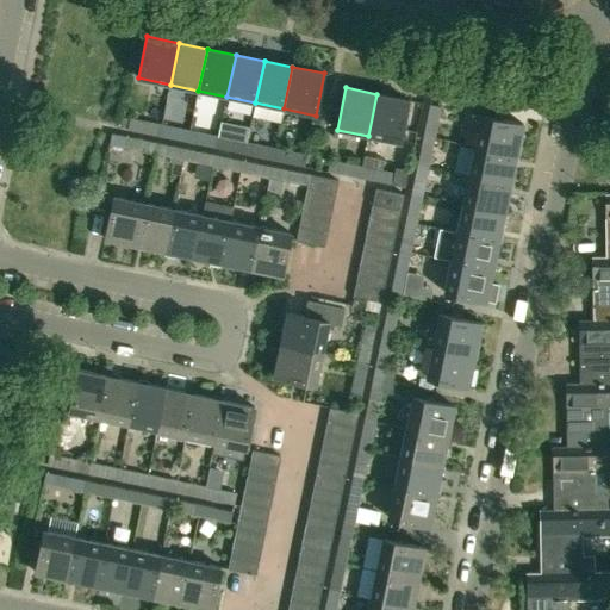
[(377,94),(368,136),(400,143),(409,100),(377,94)]
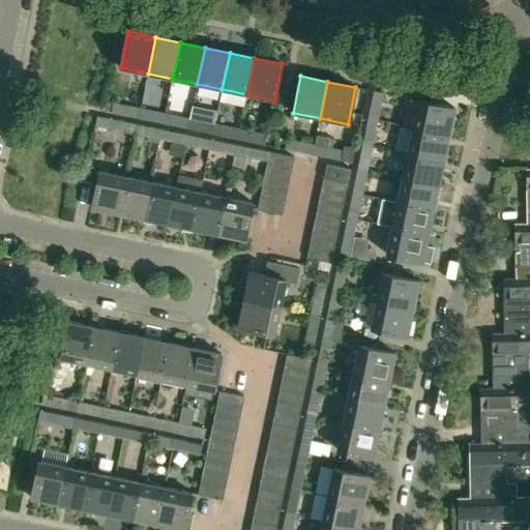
[(369,118),(378,120),(383,92),(374,90),(369,118)]
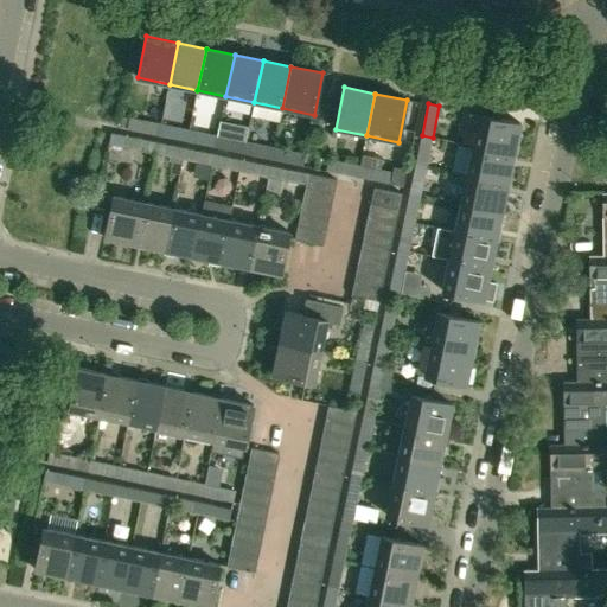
[(472,146),(515,155),(521,123),(479,115),(472,146)]
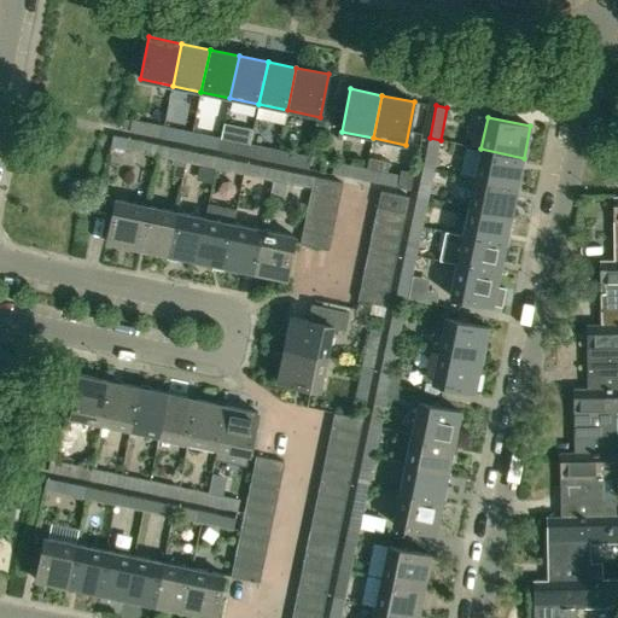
[(162,138),(164,126),(132,120),(129,130),(162,138)]
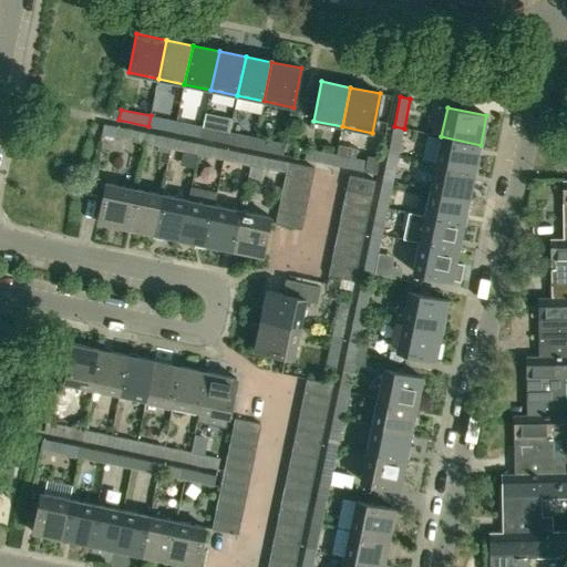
[(174,132),(176,121),(151,115),(148,126),(174,132)]
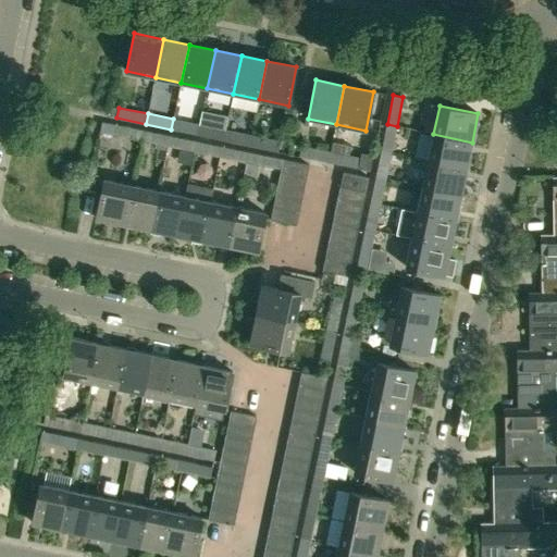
[(197,135),(199,124),(173,119),(171,130),(197,135)]
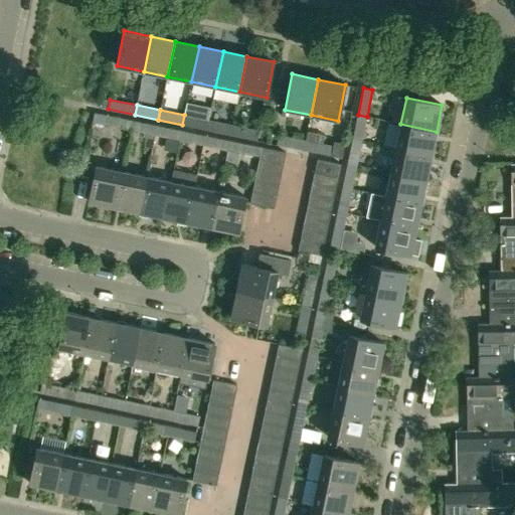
[(132,129),(133,120),(107,115),(105,124),(132,129)]
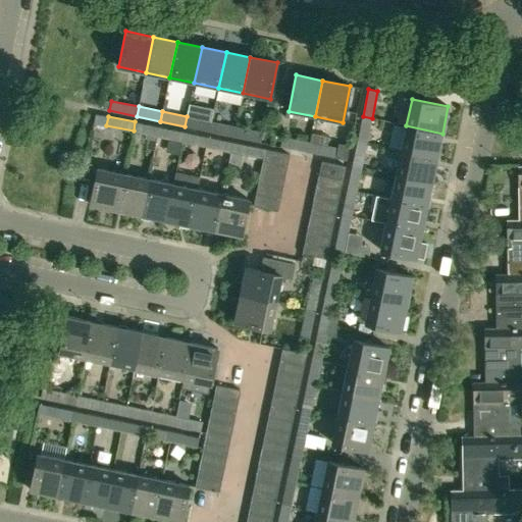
[(209,132),(211,121),(187,116),(185,126),(209,132)]
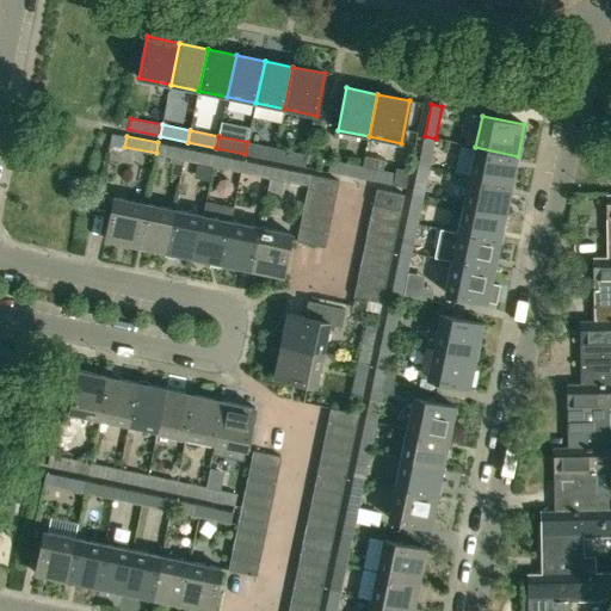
[(430,167),(436,139),(425,136),(419,165),(430,167)]
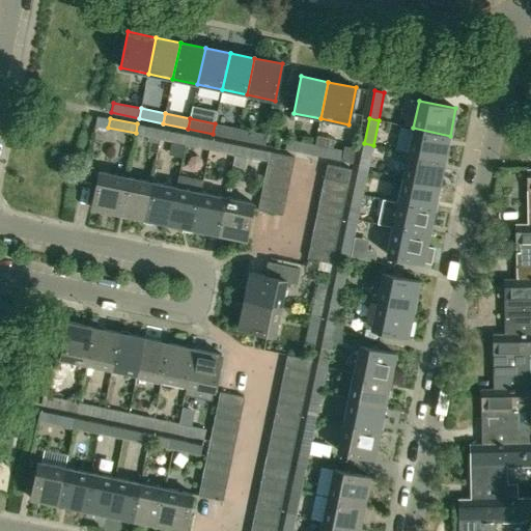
[(160,138),(162,129),(137,123),(136,133),(160,138)]
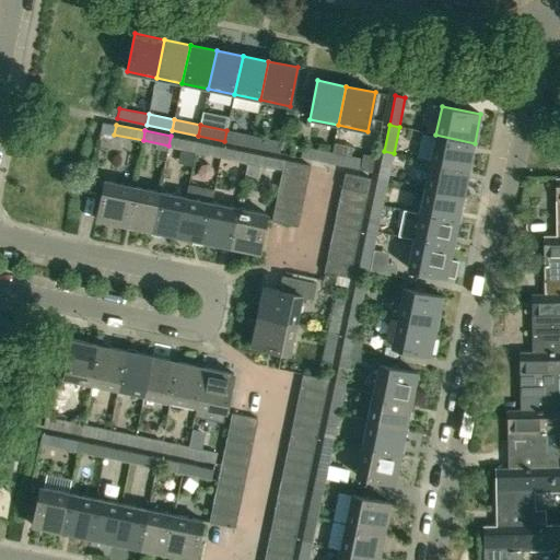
[(251,146),(253,136),(226,130),(224,141),(251,146)]
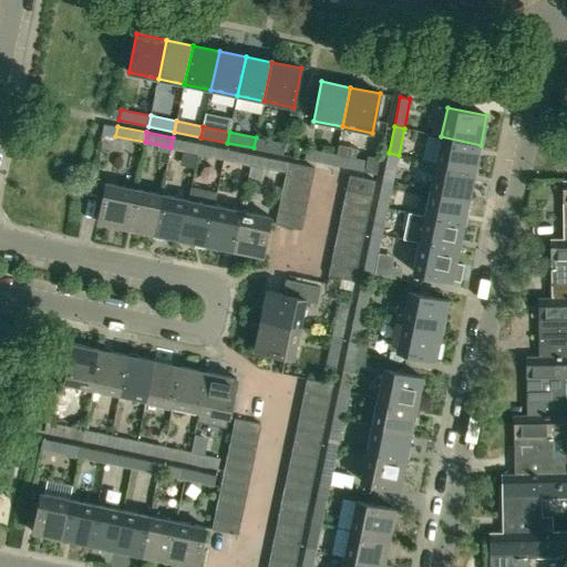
[(475,171),(481,145),(441,136),(435,163),(475,171)]
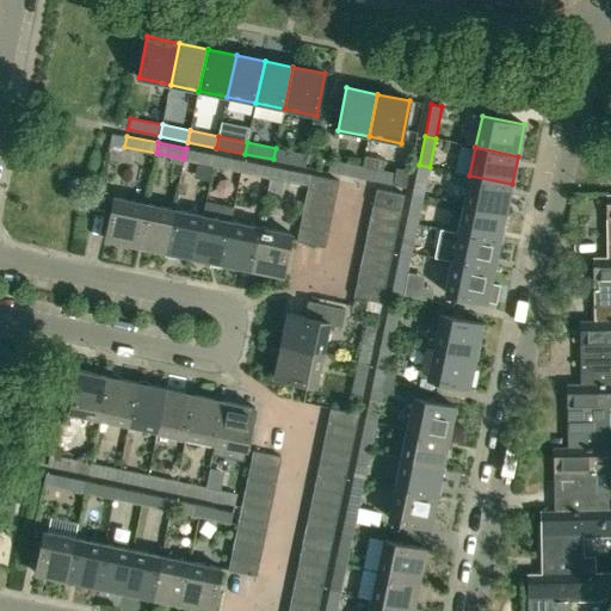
[(213,165),(215,154),(186,148),(184,159),(213,165)]
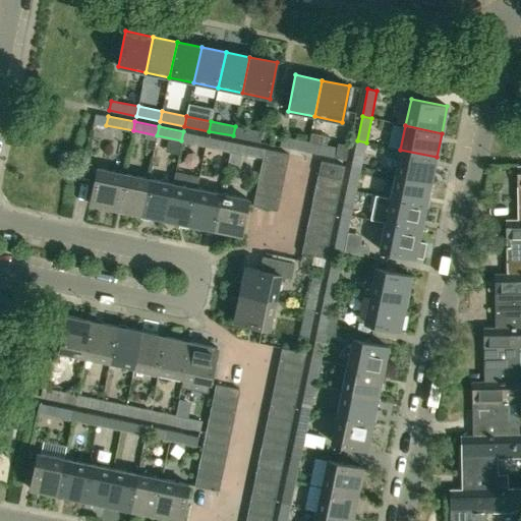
[(235,126),(233,135),(261,141),(263,132),(235,126)]
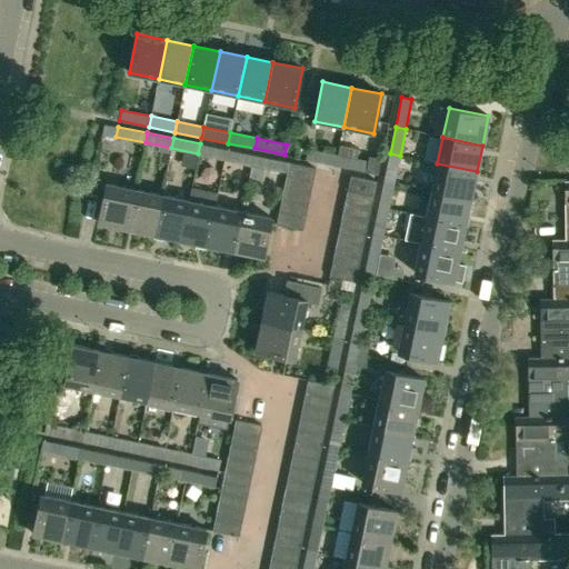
[(225,159),(227,149),(200,143),(198,153),(225,159)]
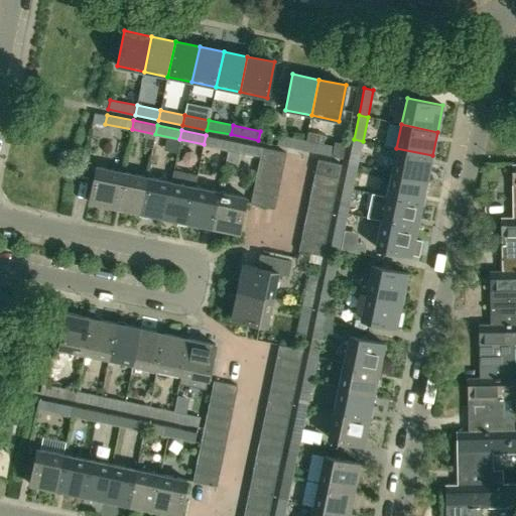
[(228,149),(230,140),(206,135),(204,144),(228,149)]
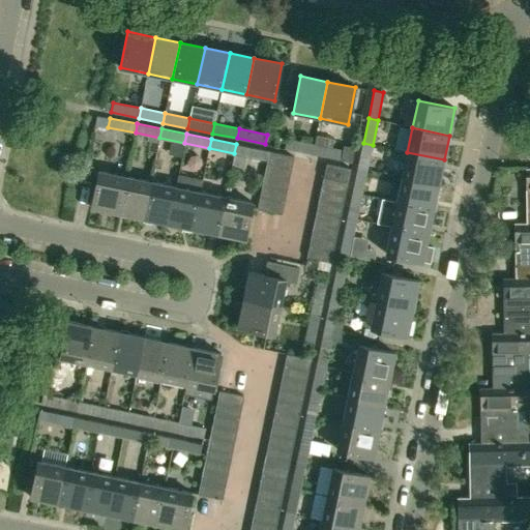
[(313,153),(315,145),(288,139),(286,148),(313,153)]
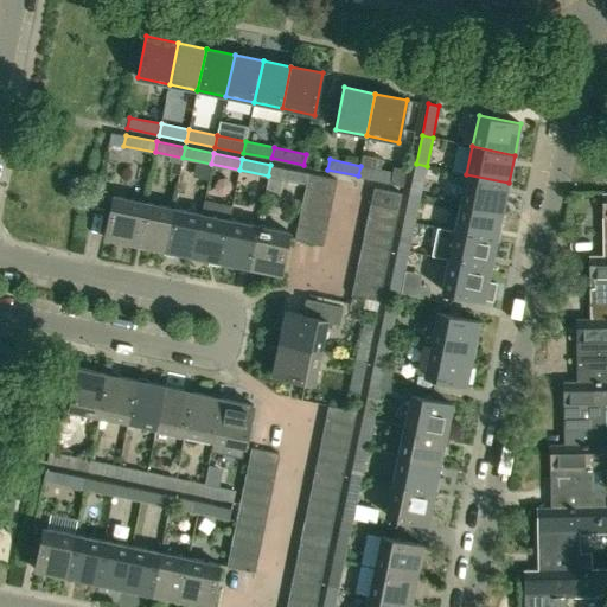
[(421,195),(427,166),(416,164),(410,192),(421,195)]
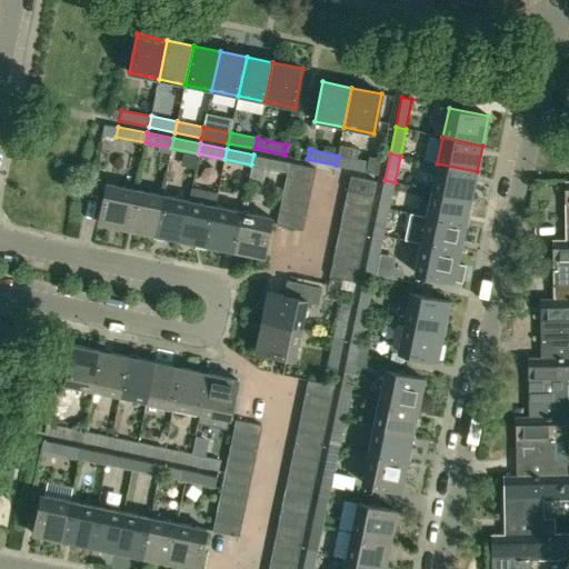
[(253,155),(251,165),(281,170),(283,161),(253,155)]
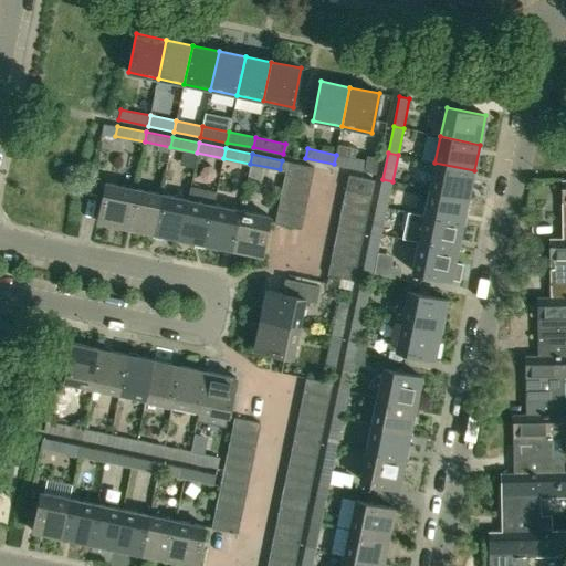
[(336,155),(334,164),(364,170),(365,161),(336,155)]
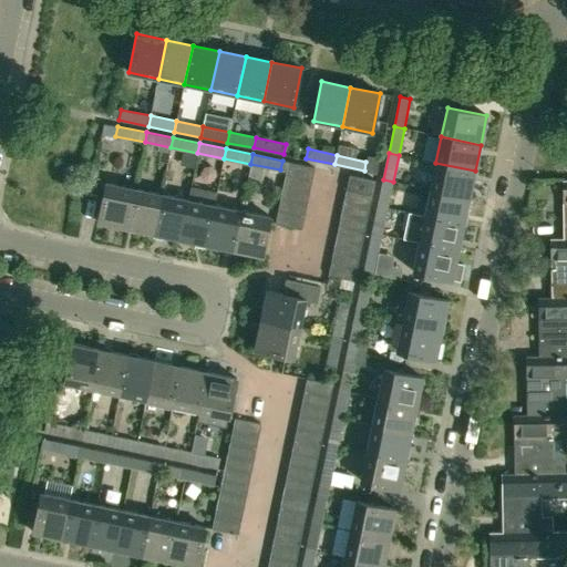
[(288,163),(286,175),(311,181),(315,167),(288,163)]
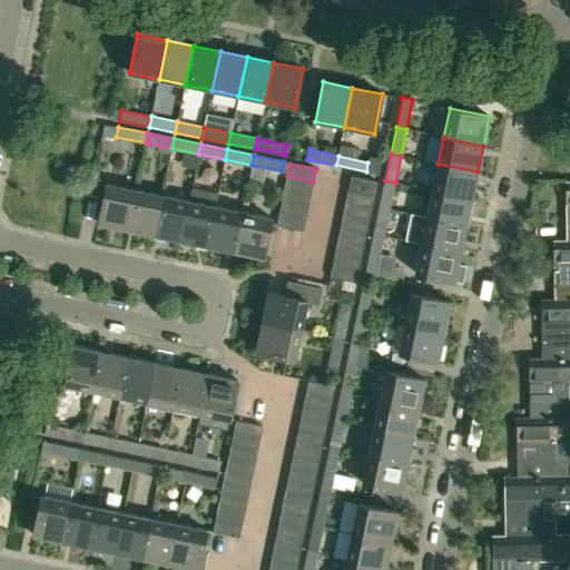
[(472,198),(478,172),(438,164),(432,190),(472,198)]
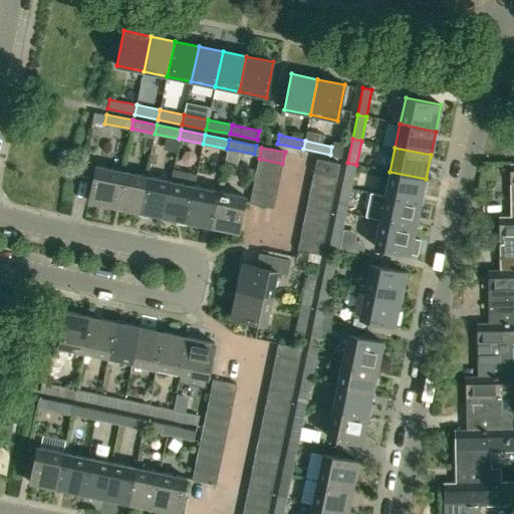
[(259,159),(257,170),(280,175),(282,164),(259,159)]
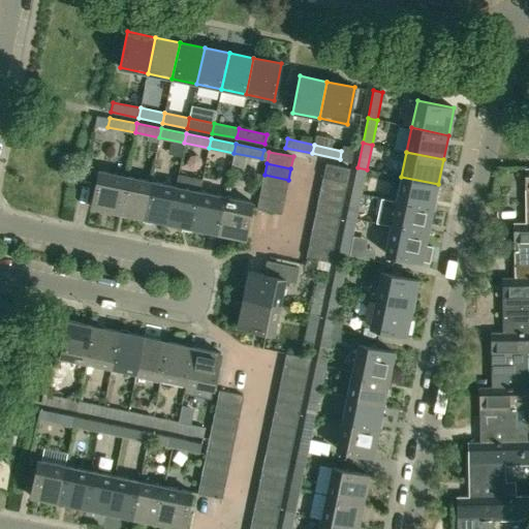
[(323,178),(347,183),(350,168),(327,163),(323,178)]
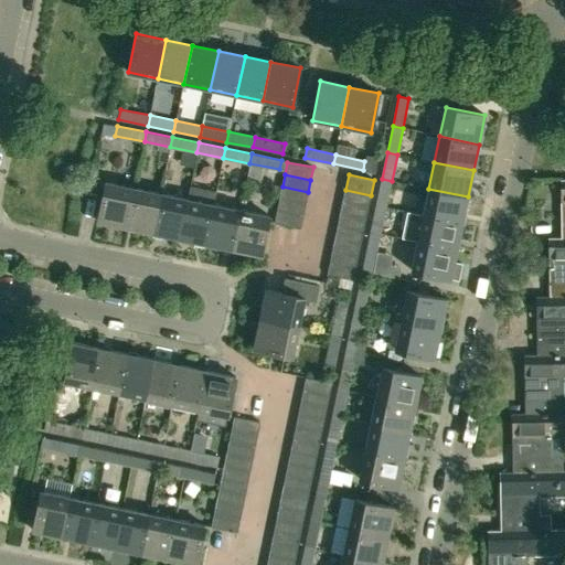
[(386,208),(392,181),(382,179),(376,205),(386,208)]
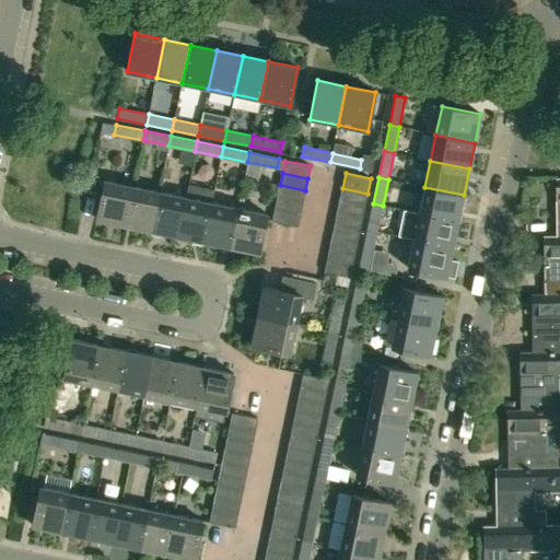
[(125,225),(133,186),(104,181),(96,219),(125,225)]
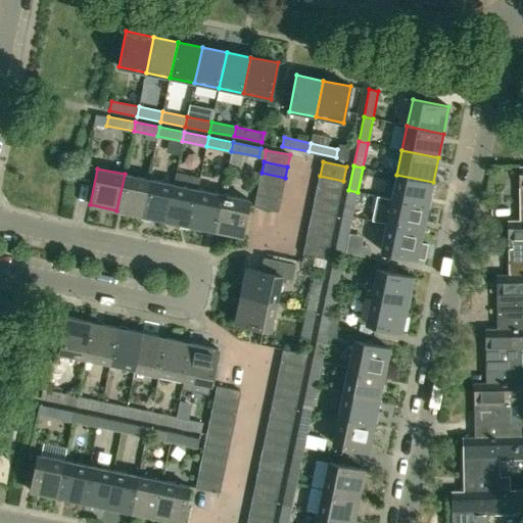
[(262,173),(258,184),(283,189),(285,178),(262,173)]
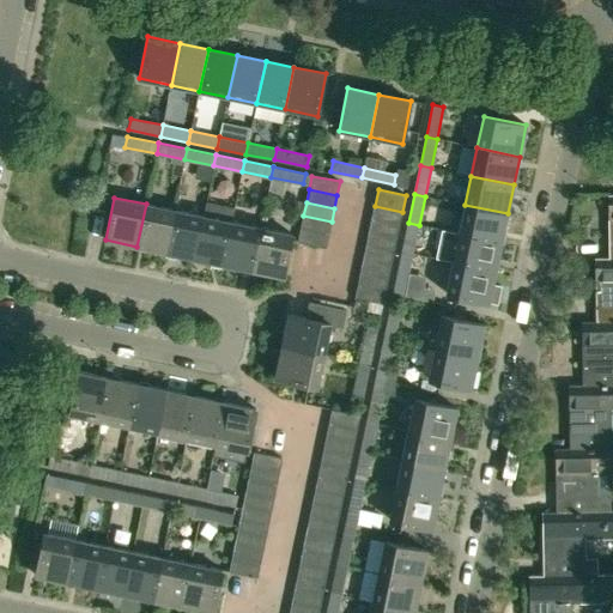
[(165,253),(175,210),(146,204),(137,247),(165,253)]
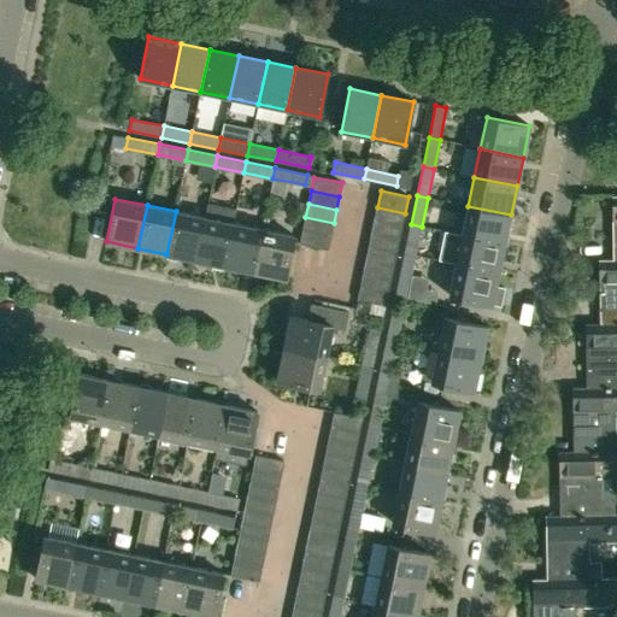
[(505,244),(511,215),(468,206),(462,235),(505,244)]
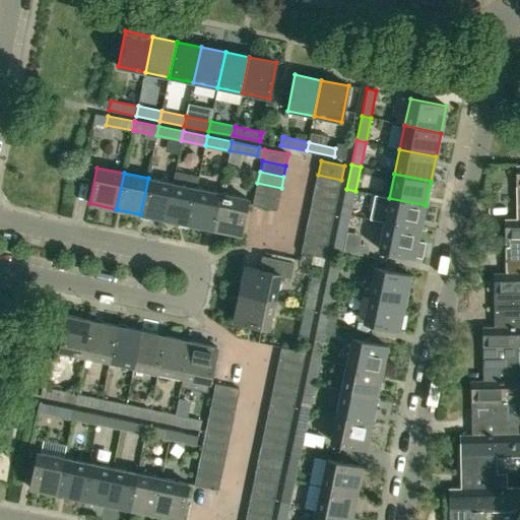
[(318,175),(315,186),(339,191),(341,180),(318,175)]
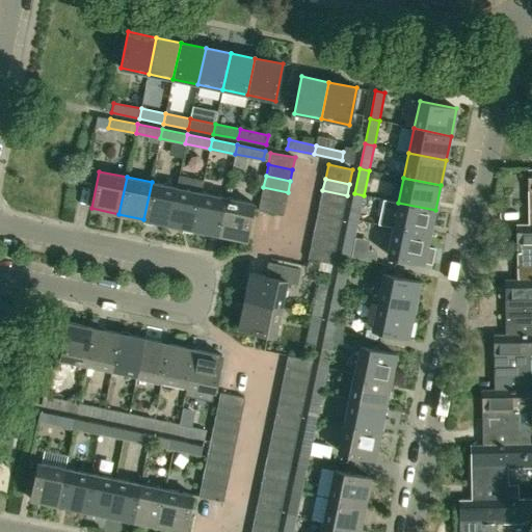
[(168,224),(177,187),(152,182),(143,219),(168,224)]
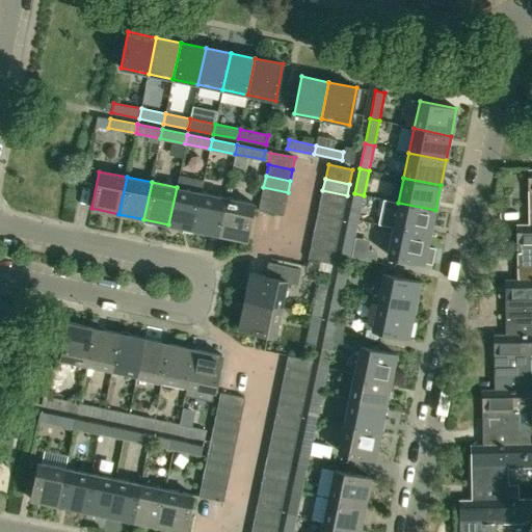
[(193,230),(201,192),(177,187),(168,224),(193,230)]
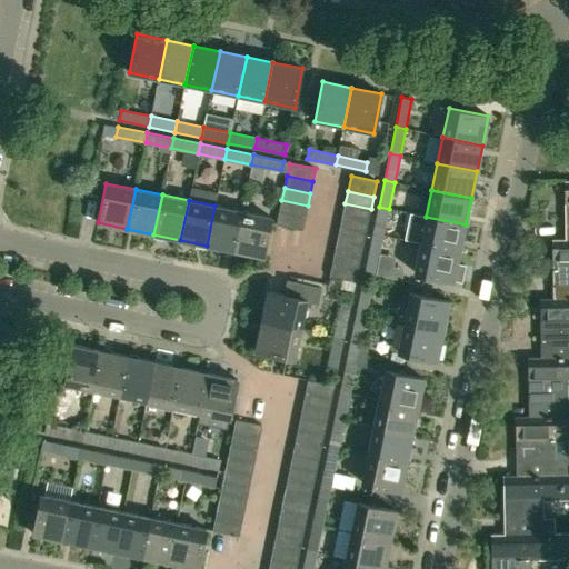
[(281,200),(279,212),(305,218),(308,206),(281,200)]
